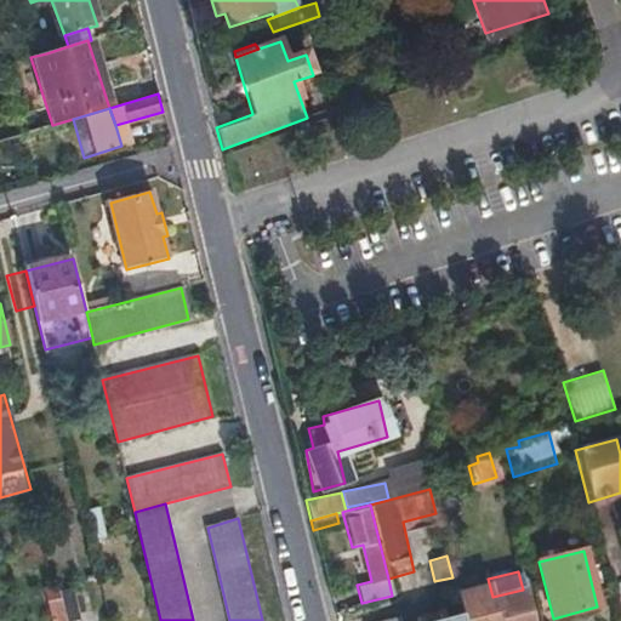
[(67,620),(78,619),(72,584),(44,588),(49,620),(67,620)]
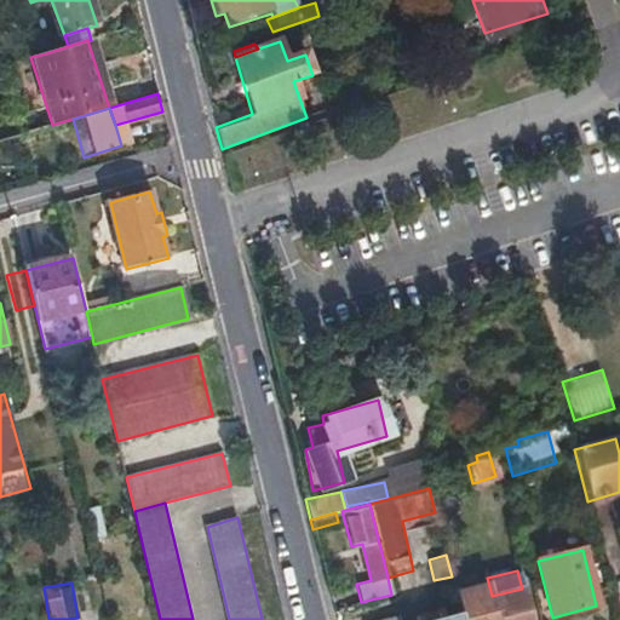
[(461,613),(463,619),(529,619),(522,589),(492,596),(488,583),(455,590),(461,613)]
